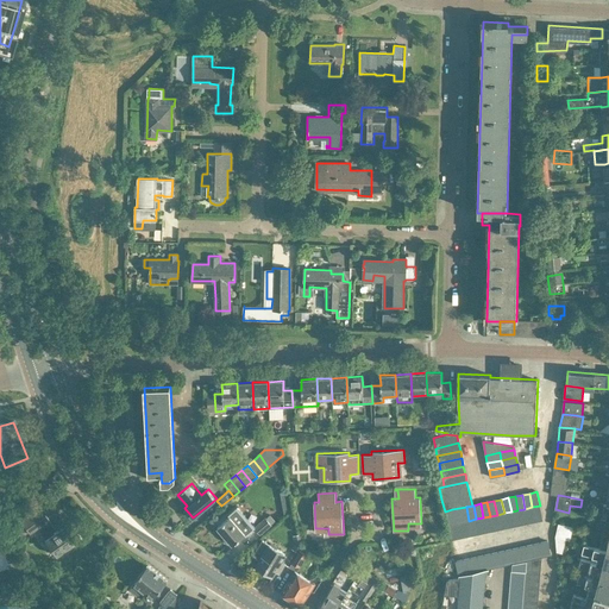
[(540,506),(532,507),(535,521),(542,520),(540,506)]
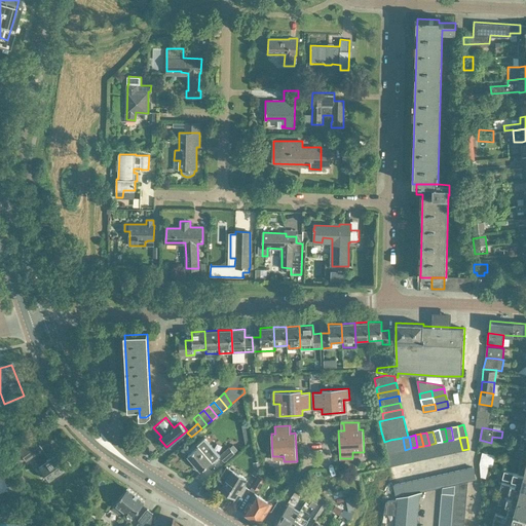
[(403,438),(397,439),(400,451),(405,450),(403,438)]
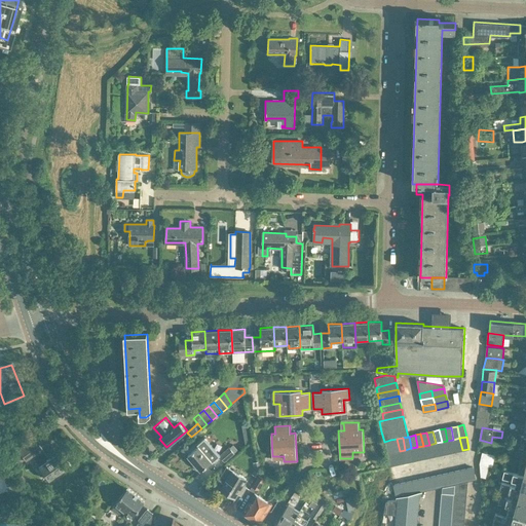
[(459,438),(453,440),(456,451),(462,450),(459,438)]
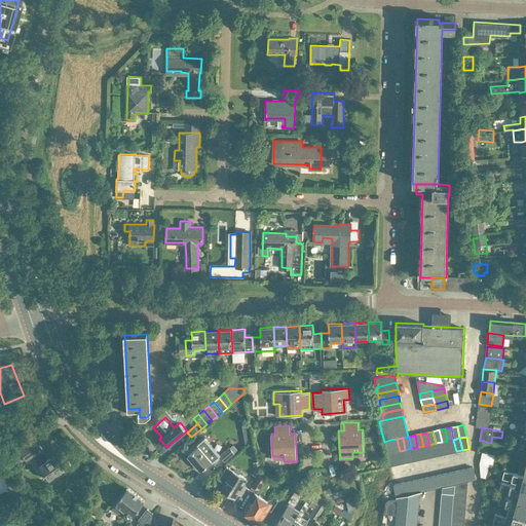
[(35,439),(19,450),(26,460),(32,456),(39,465),(48,479),(70,463),(61,450),(48,459),(47,458),(46,459),(40,450),(42,449),(35,439)]
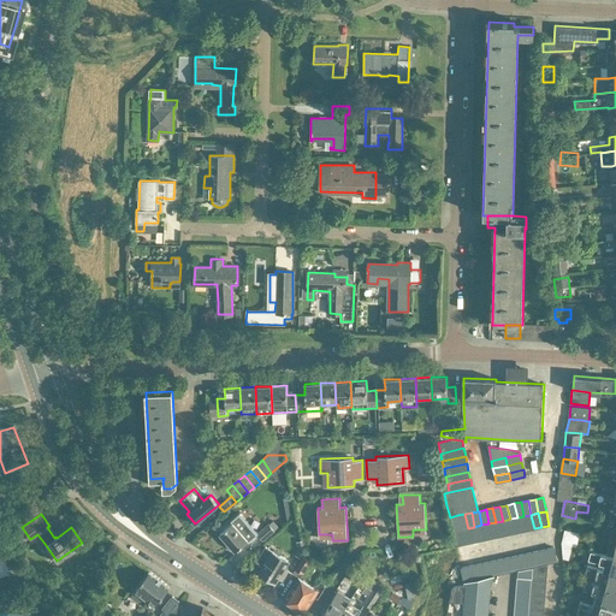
[(465,514),(457,515),(461,529),(468,528),(465,514)]
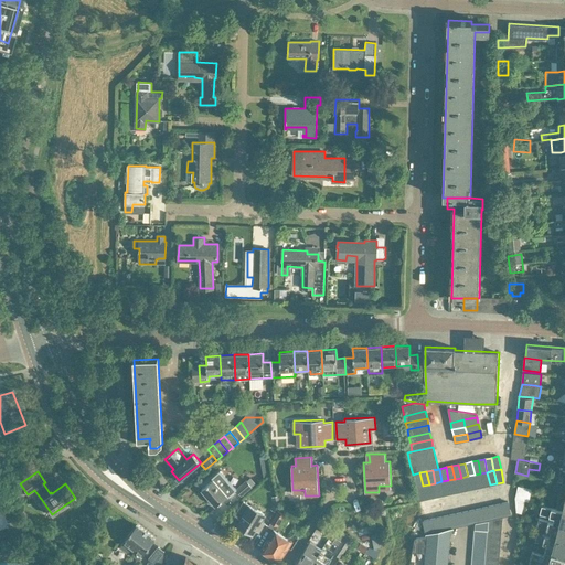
[(222,472),(214,478),(202,489),(209,498),(208,499),(212,503),(214,503),(215,505),(235,489),(222,472)]
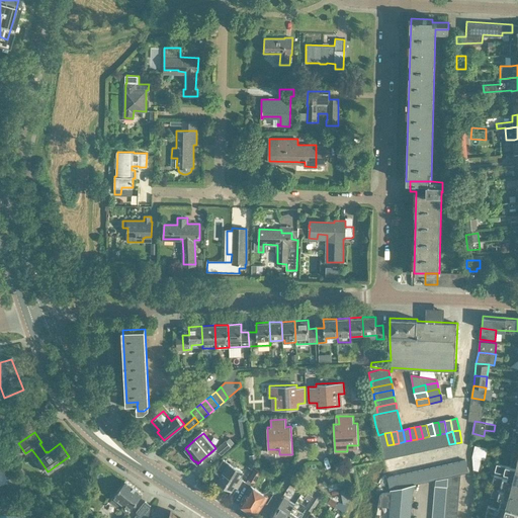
[(384,433),(378,435),(380,446),(387,445),(384,433)]
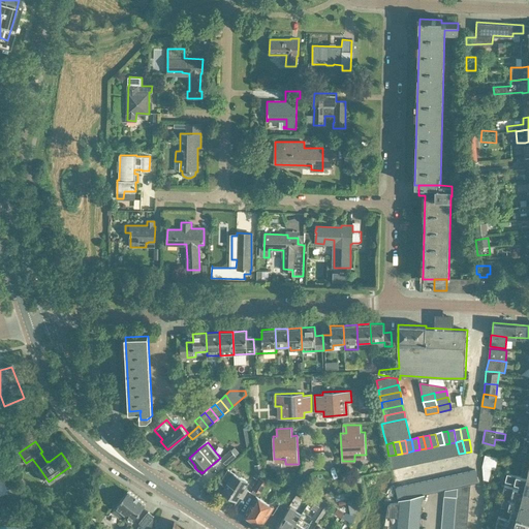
[(456,442),(449,443),(453,456),(459,454),(456,442)]
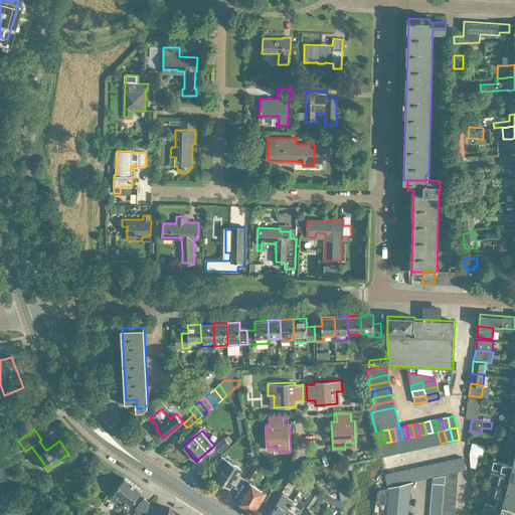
[(438,432),(433,433),(435,445),(441,444),(438,432)]
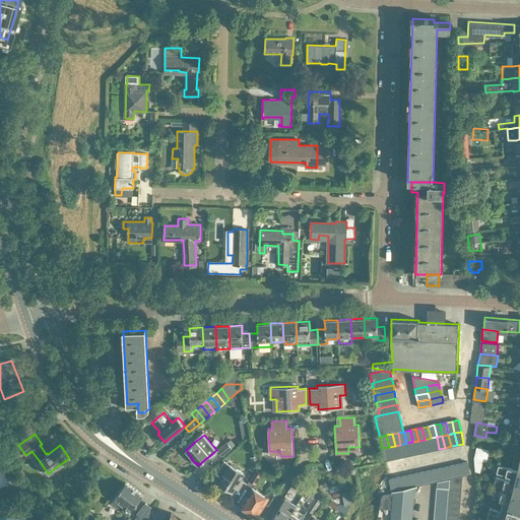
[(437,437),(431,438),(433,450),(439,449),(437,437)]
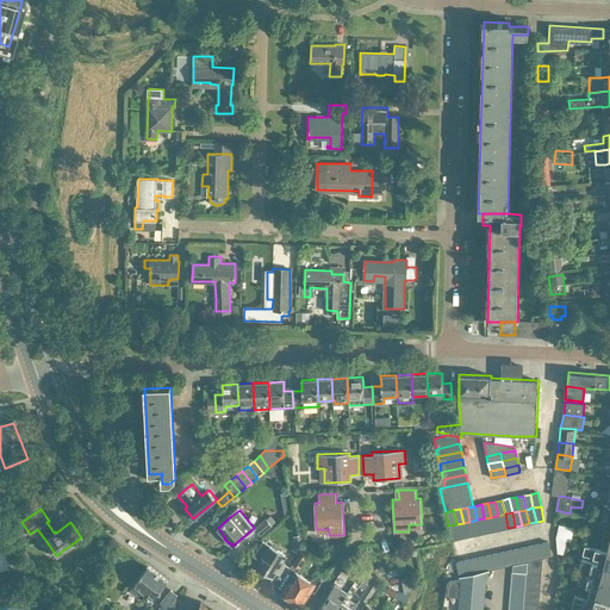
[(505,514),(498,516),(500,529),(508,528),(505,514)]
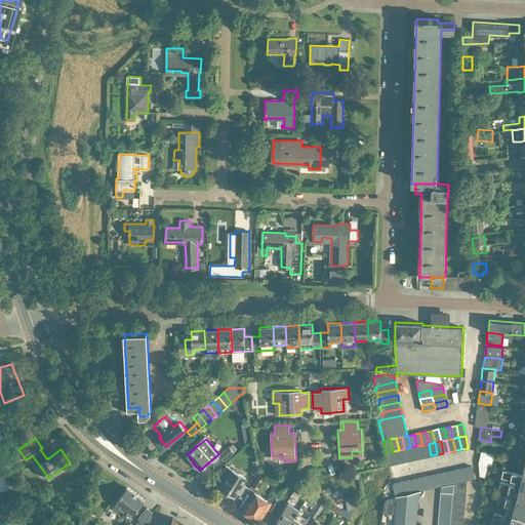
[(429,444),(422,445),(426,456),(431,455),(429,444)]
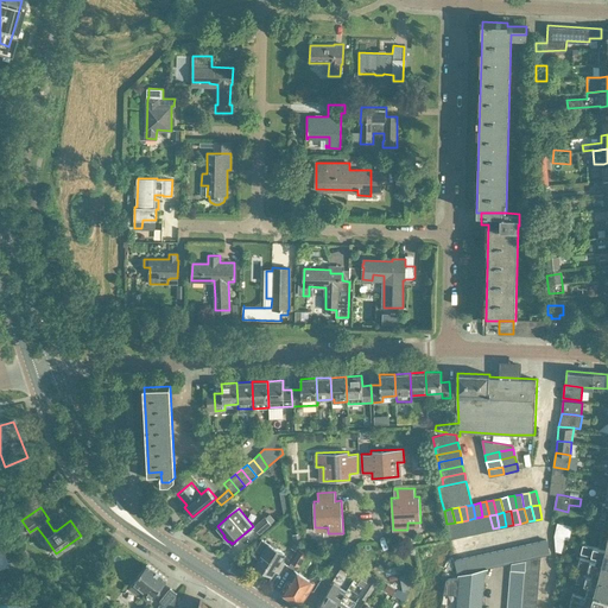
[(489,515),(482,517),(486,531),(493,529),(489,515)]
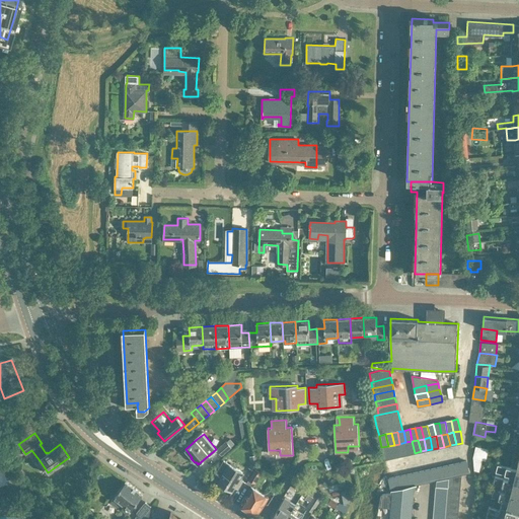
[(227,441),(217,449),(222,455),(232,447),(227,441)]
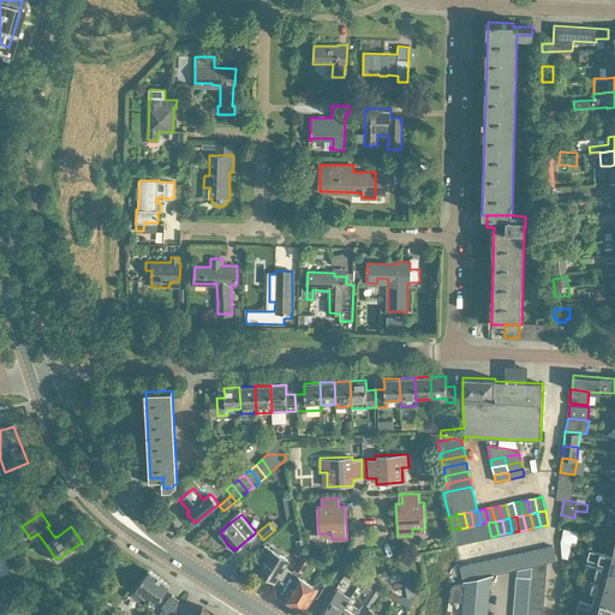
[(488,523),(481,524),(484,538),(491,537),(488,523)]
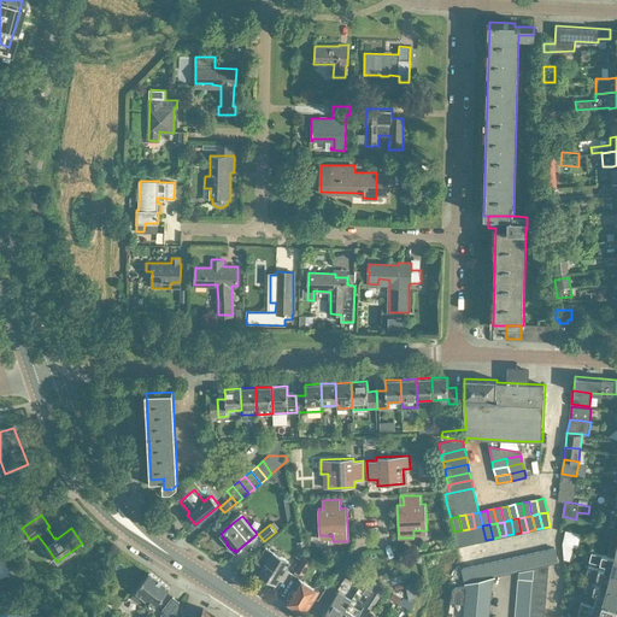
[(482,526),(475,528),(479,541),(486,540),(482,526)]
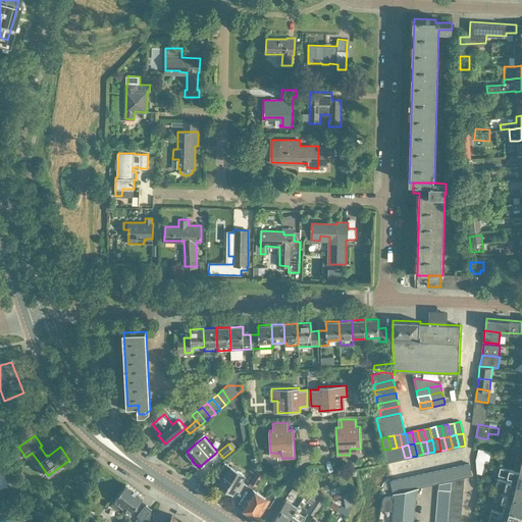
[(402,447),(397,448),(399,459),(405,458),(402,447)]
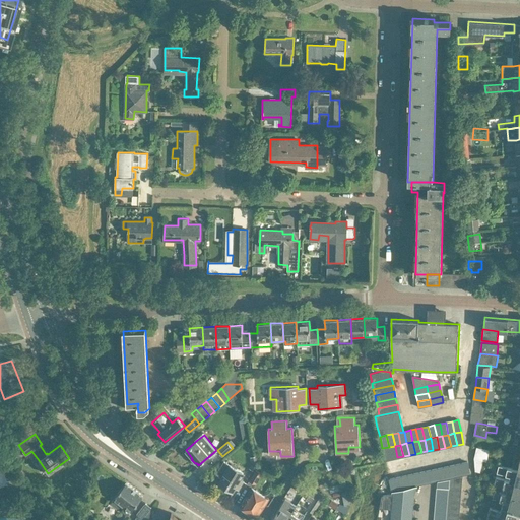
[(395,446),(389,447),(391,458),(397,457),(395,446)]
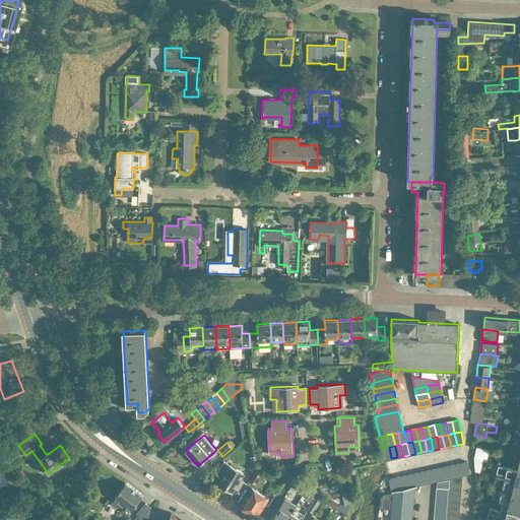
[(389,447),(382,448),(384,460),(391,458),(389,447)]
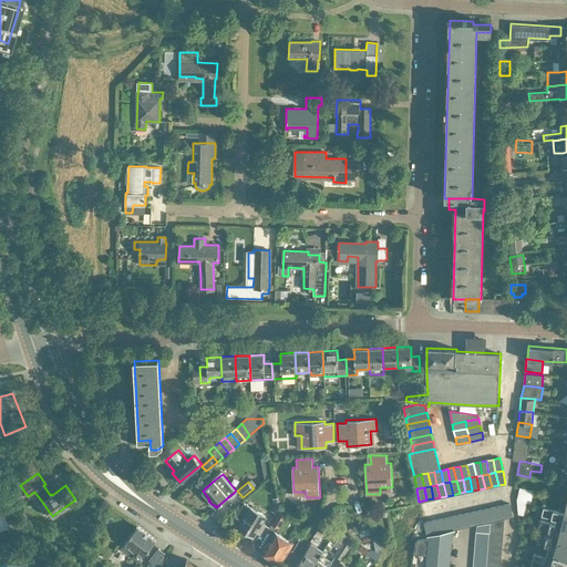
[(521,487),(517,500),(519,500),(531,503),(534,490),(521,487)]
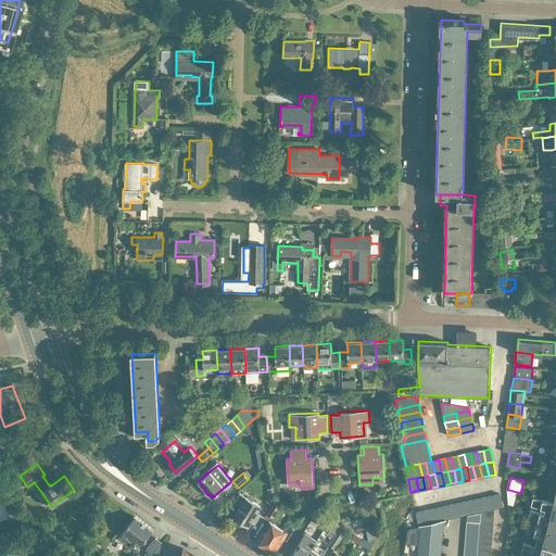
[(0,493),(2,502),(12,500),(0,488),(0,487),(0,493)]
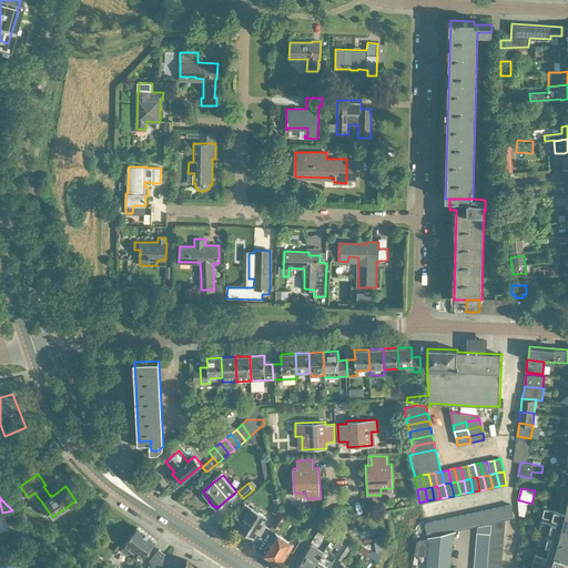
[(277,514),(280,511),(282,507),(280,497),(274,499),(275,506),(273,511),(277,514)]
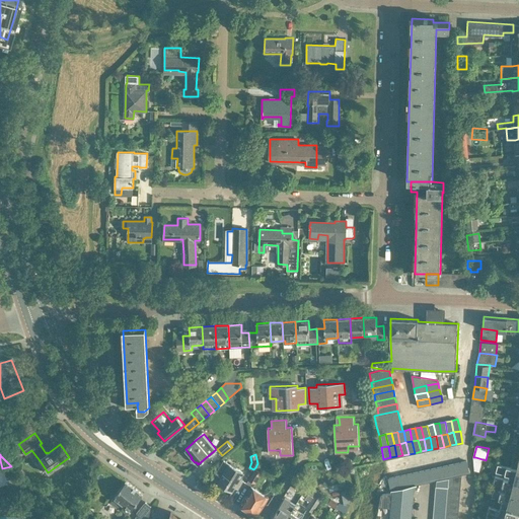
[(224,459),(215,473),(221,477),(219,482),(231,490),(235,485),(238,487),(242,479),(240,478),(244,472),(224,459)]
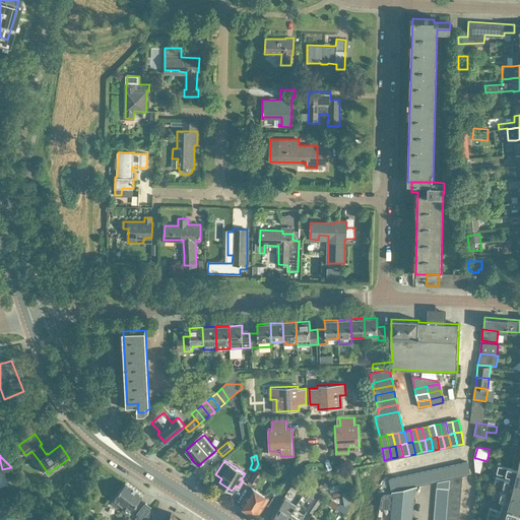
[(467,462),(461,463),(464,476),(470,474),(467,462)]
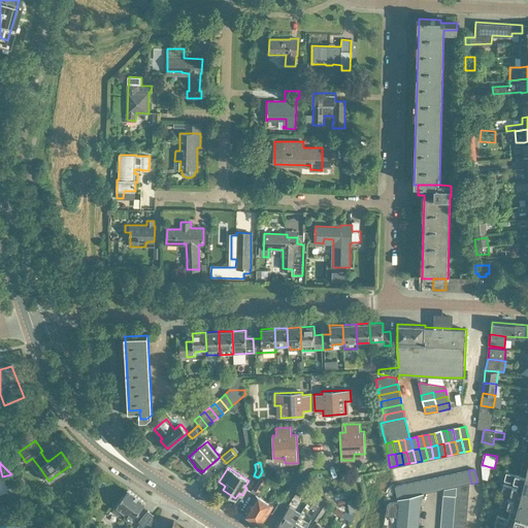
[(468,470),(462,471),(465,485),(470,484),(471,484),(468,470)]
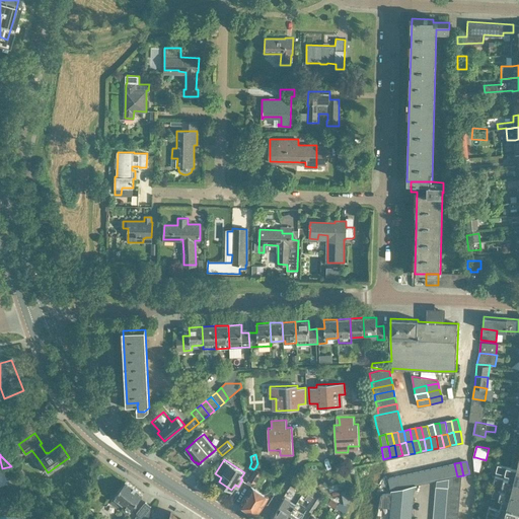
[(454,463),(448,465),(451,476),(457,476),(454,463)]
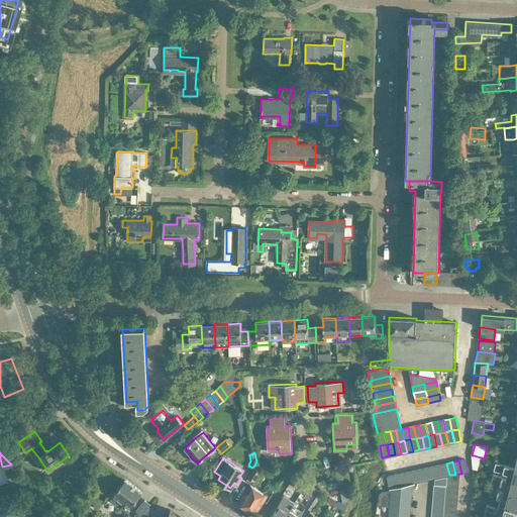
[(516,466),(509,463),(509,464),(496,461),(495,468),(508,472),(506,477),(516,479),(516,466)]
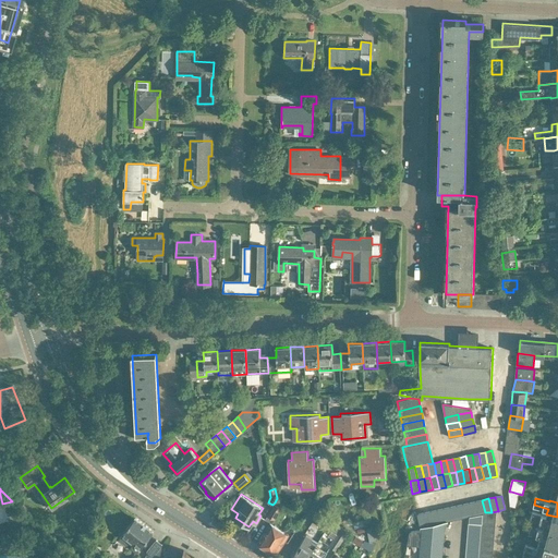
[(482,500),(475,501),(478,514),(483,513),(485,512),(482,500)]
